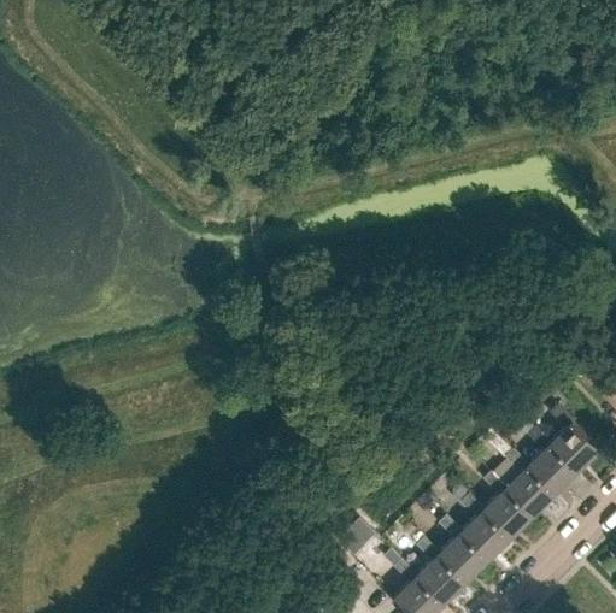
[(576,472),(598,449),(572,422),(573,420),(558,405),(550,413),(564,428),(550,442),(547,444),(576,472)]
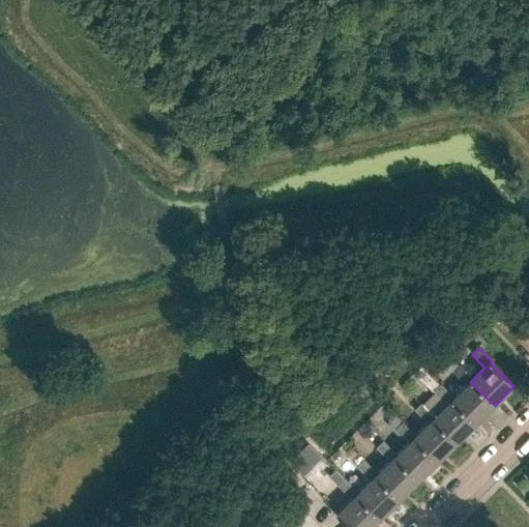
[(435,356),(442,363),(448,357),(441,350),(435,356)]
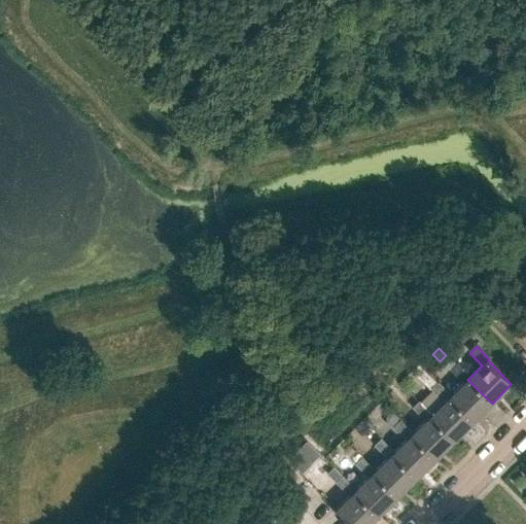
[(439,370),(430,361),(423,369),(430,377),(439,370)]
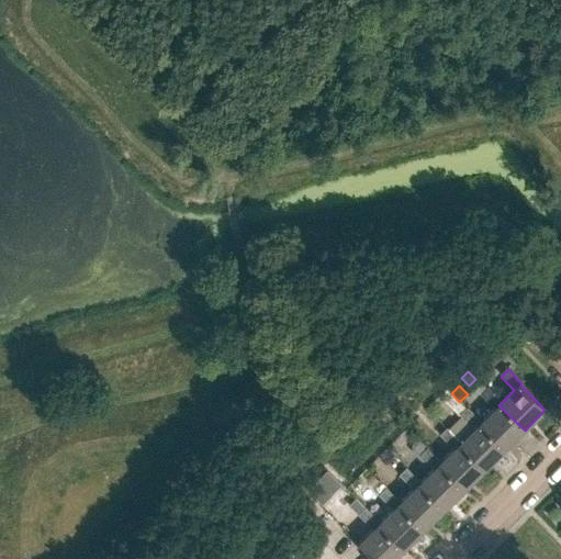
[(504,450),(525,431),(498,405),(501,403),(487,389),(480,397),(493,411),(481,423),(479,425),(504,450)]
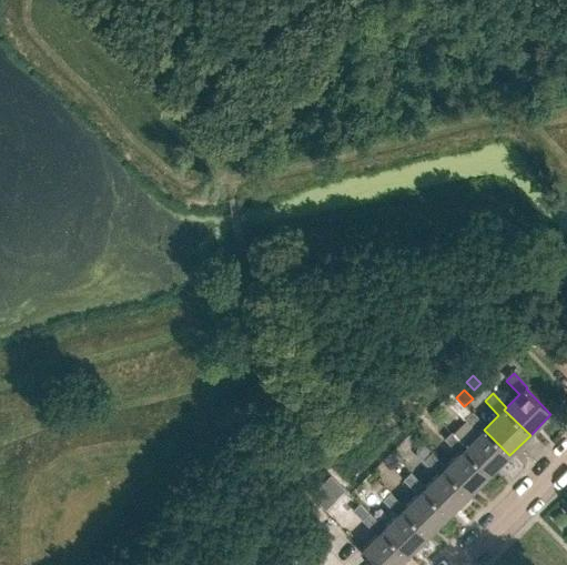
[(452,395),(445,402),(461,417),(467,411),(452,395)]
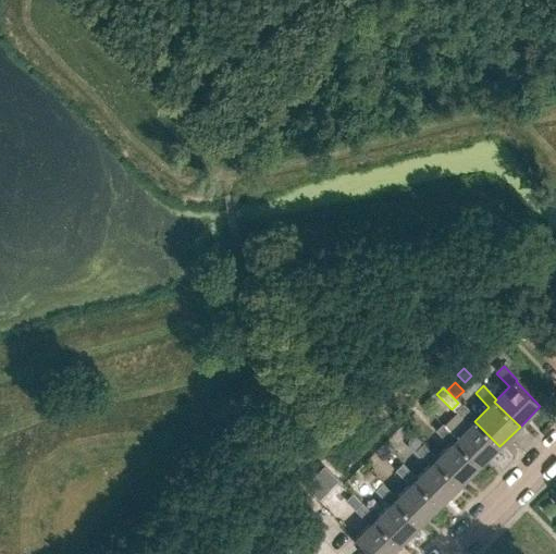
[(480,467),(499,446),(474,421),(477,419),(464,405),(456,413),(469,426),(456,439),(454,441),(480,467)]
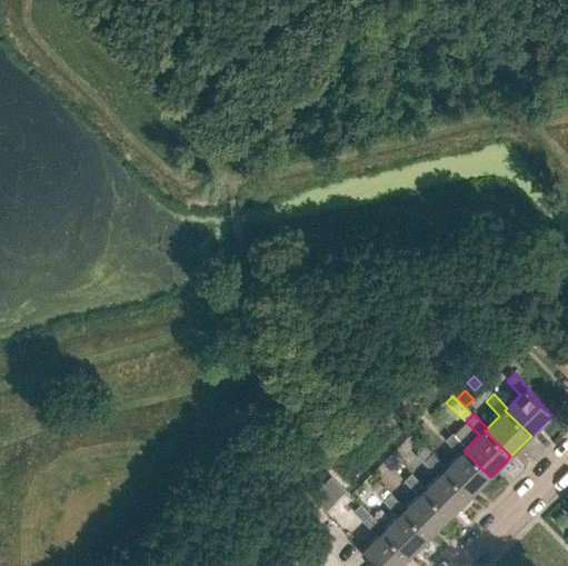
[(469,497),(490,477),(464,450),(466,448),(452,435),(445,442),(459,456),(446,469),(444,470),(469,497)]
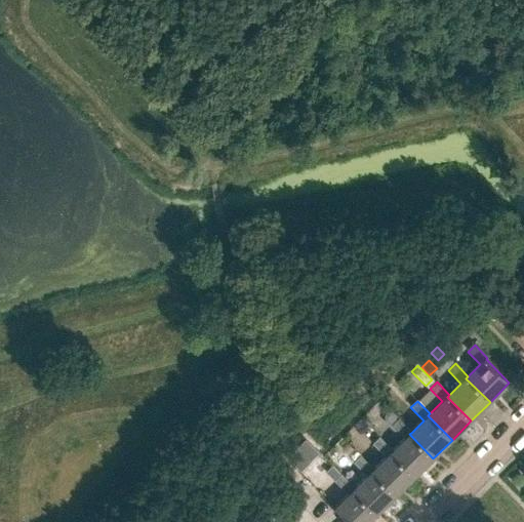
[(414,477),(433,458),(409,434),(411,433),(398,419),(391,427),(403,440),(392,451),(390,452),(414,477)]
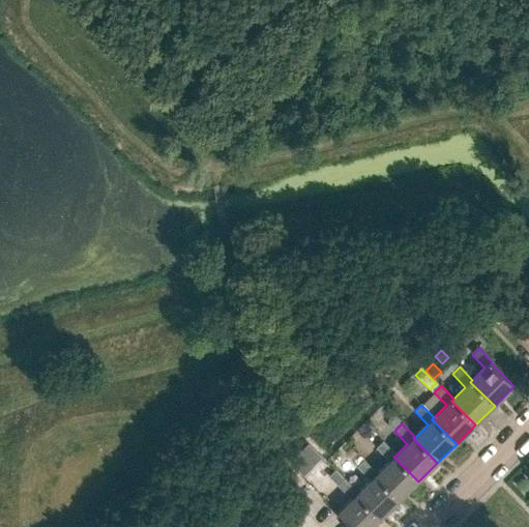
[(399,500),(418,481),(393,457),(395,456),(383,442),(376,449),(388,462),(377,474),(375,476),(399,500)]
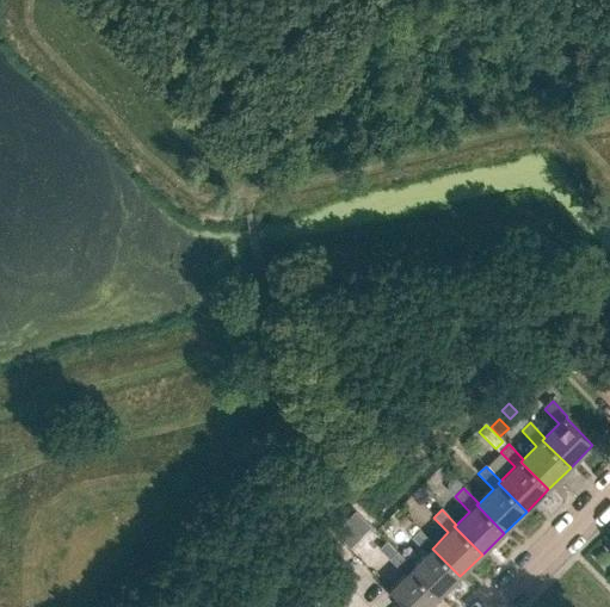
[(411,540),(418,532),(411,525),(404,533),(411,540)]
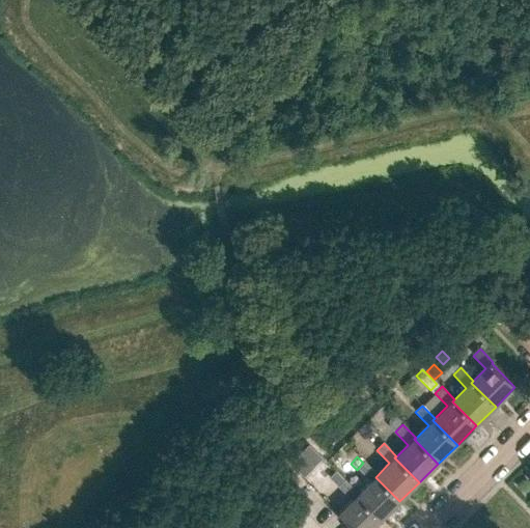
[(381,521),(399,501),(375,477),(378,475),(364,463),(363,463),(357,470),(369,482),(358,495),(356,496),(381,521)]
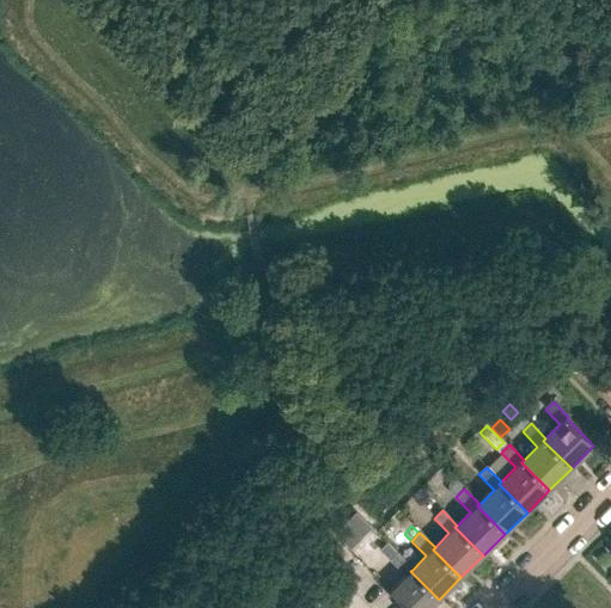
[(371,578),(392,558),(373,539),(352,559),(371,578)]
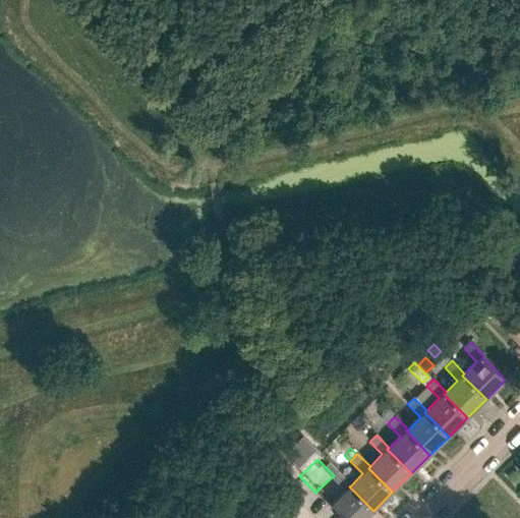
[(366,517),(373,511),(349,486),(351,485),(338,472),(332,479),(344,492),(331,505),(342,517),(366,517)]
